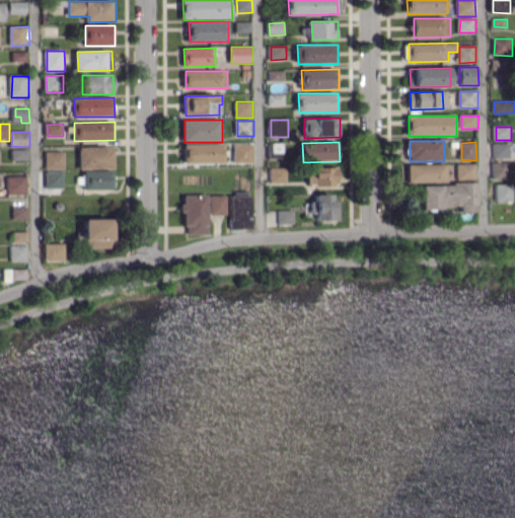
[(511,143),(495,144),(495,158),(511,157),(511,143)]
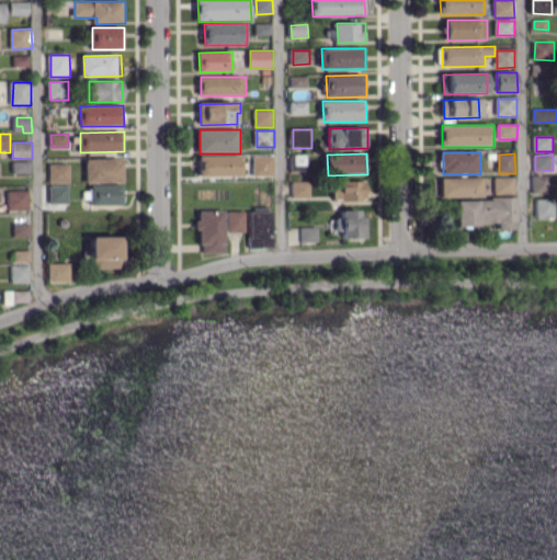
[(201,176),(243,176),(243,156),(201,156),(201,176)]
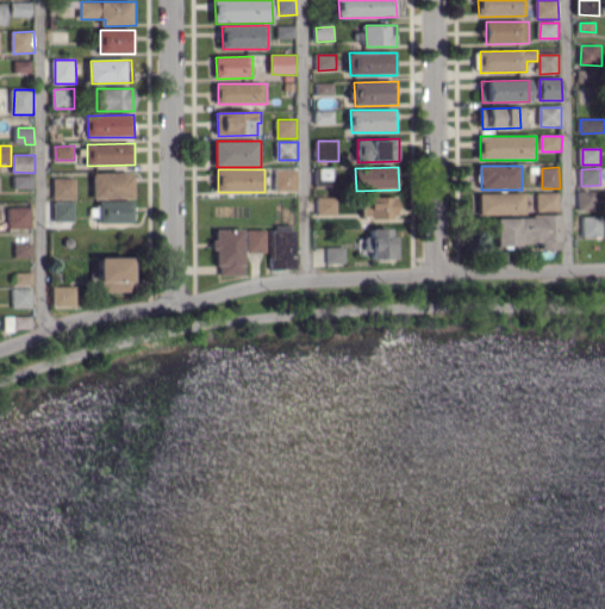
[(299,171),(278,171),(278,192),(299,192),(299,171)]
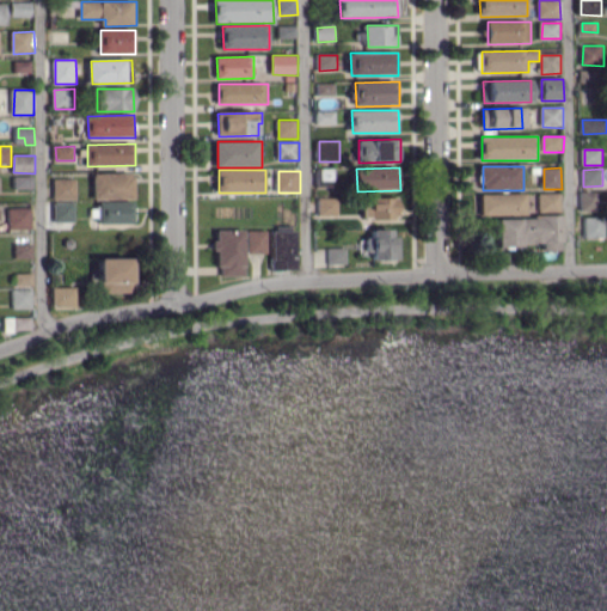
[(96,200),(136,200),(136,173),(94,175),(96,200)]
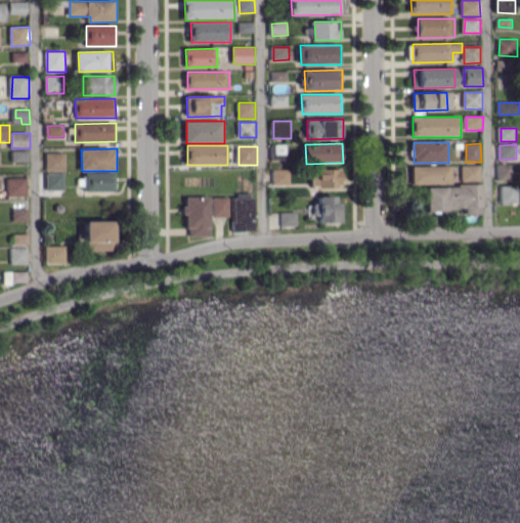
[(30,162),(30,151),(14,151),(14,162),(30,162)]
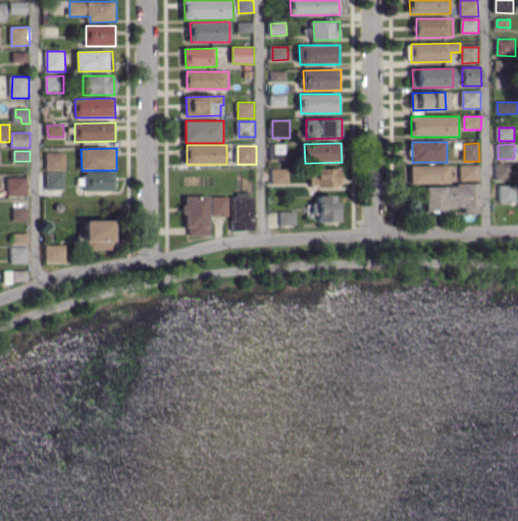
[(66,170),(66,153),(48,153),(48,170),(66,170)]
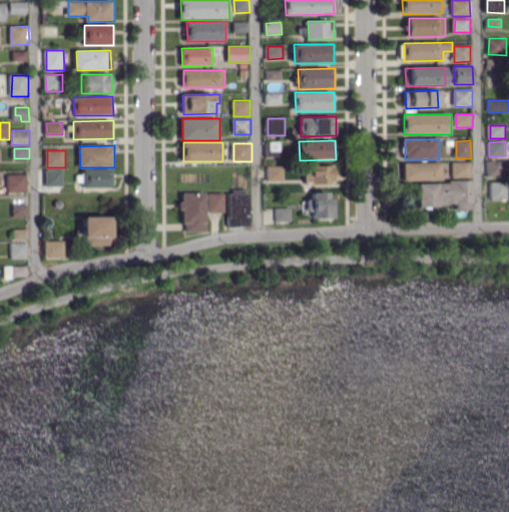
[(489,177),(504,177),(504,161),(489,161),(489,177)]
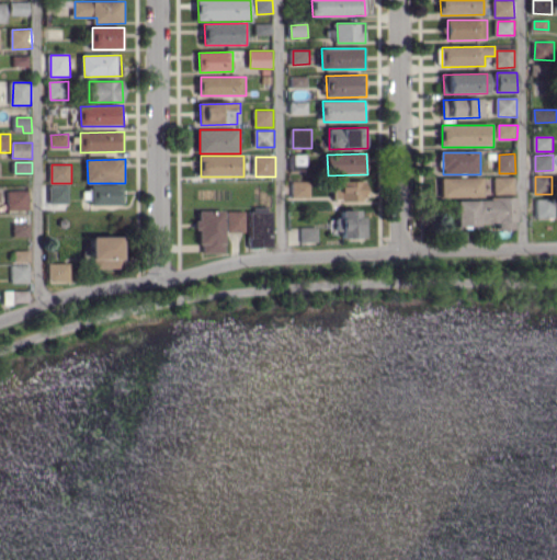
[(443,179),(443,198),(485,197),(485,178),(443,179)]
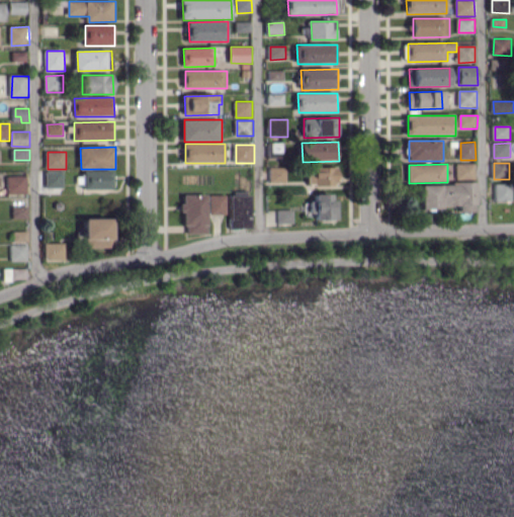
[(477,164),(458,164),(458,180),(477,180),(477,164)]
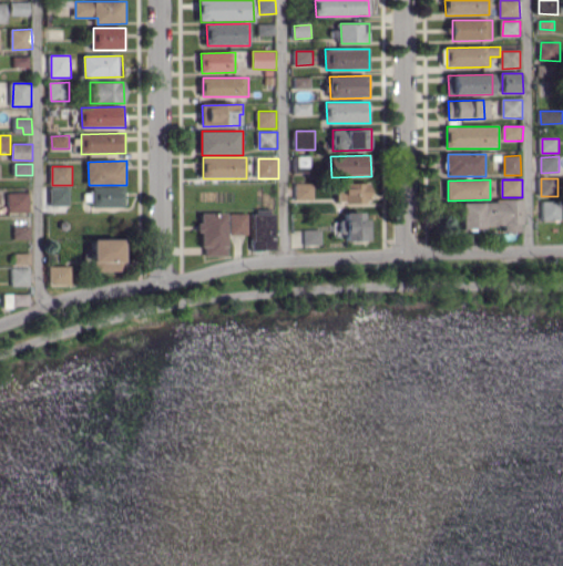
[(370,183),(339,183),(339,204),(370,204),(370,183)]
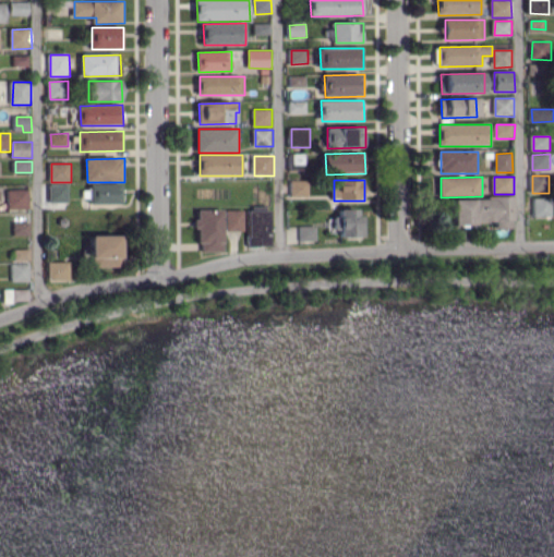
[(310,181),(292,181),(293,197),(311,197),(310,181)]
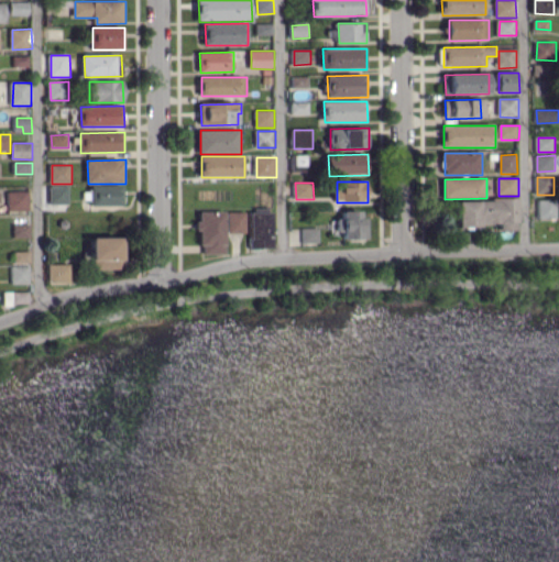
[(70,186),(52,187),(52,205),(70,205),(70,186)]
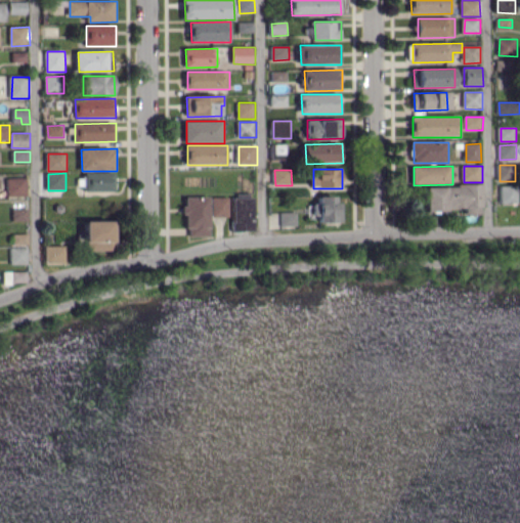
[(117,173),(86,173),(86,191),(117,191),(117,173)]
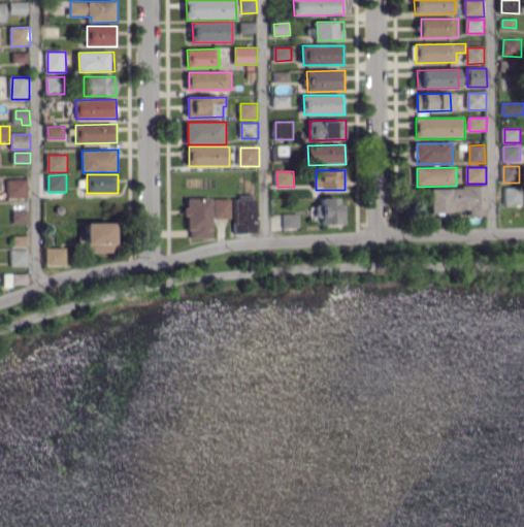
[(29,179),(9,180),(9,198),(29,198),(29,179)]
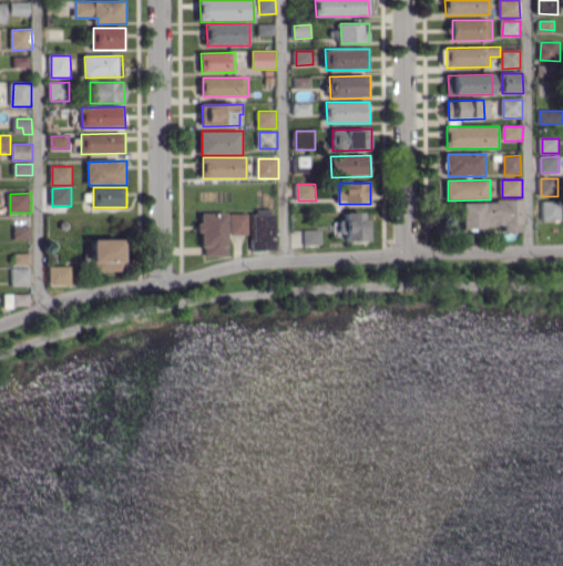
[(463,203),(463,228),(505,227),(505,234),(524,233),(523,201),(463,203)]
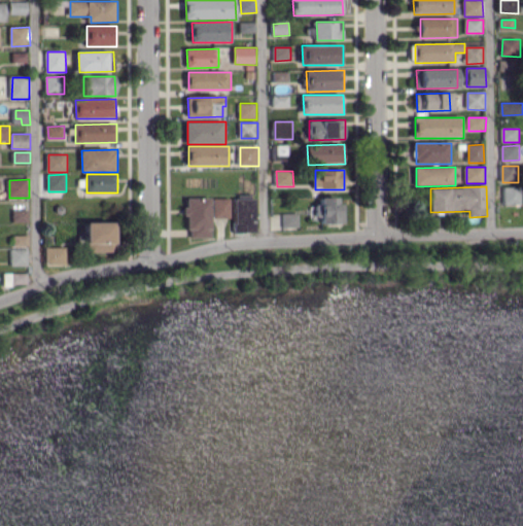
[(522,187),(506,187),(506,205),(522,205),(522,187)]
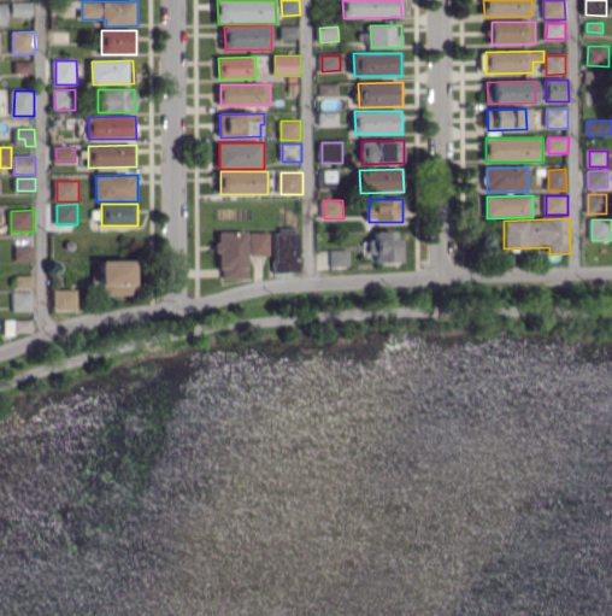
[(301,230),(276,230),(277,273),(302,273),(301,230)]
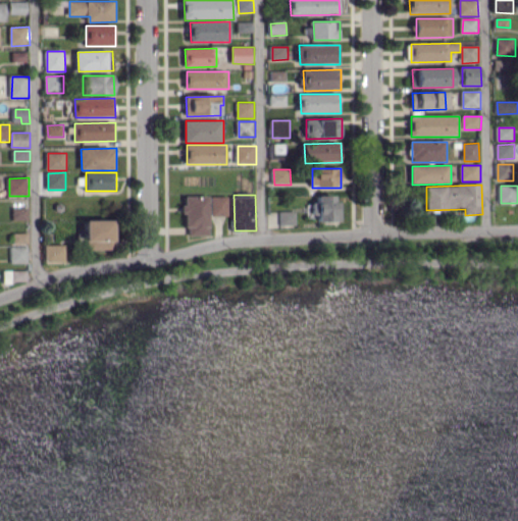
[(341,196),(316,196),(315,215),(320,215),(320,222),(340,222),(341,196)]
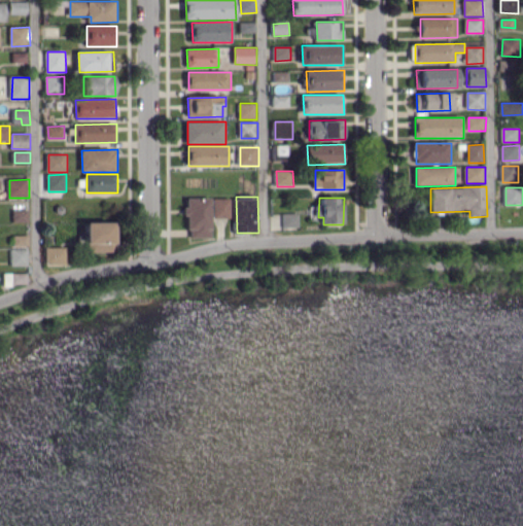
[(189,239),(213,238),(212,199),(188,199),(189,239)]
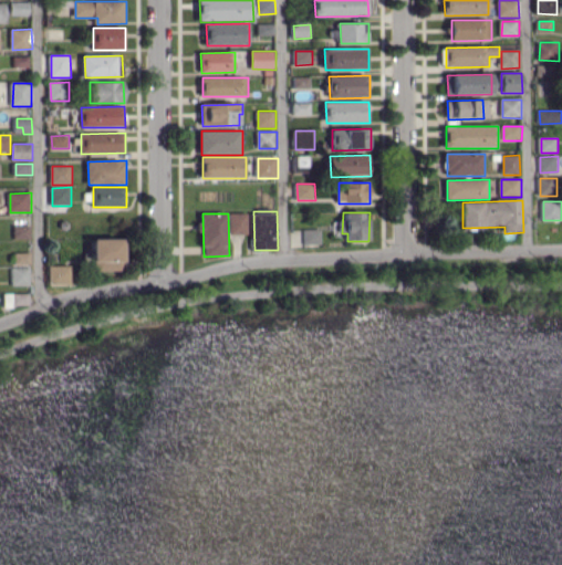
[(231,234),(250,234),(249,213),(231,213),(231,234)]
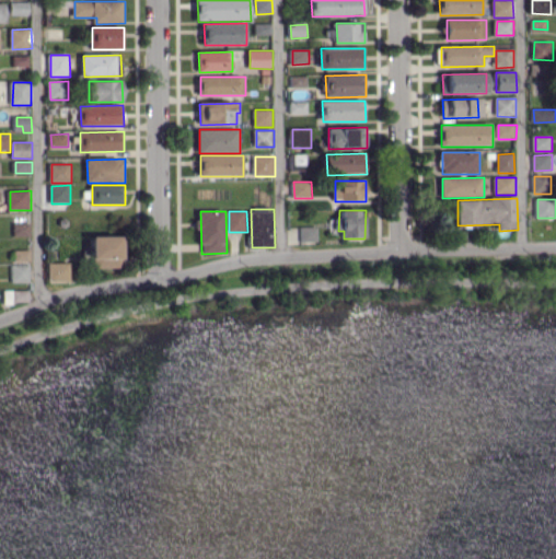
[(16,223),(16,236),(32,236),(32,223),(16,223)]
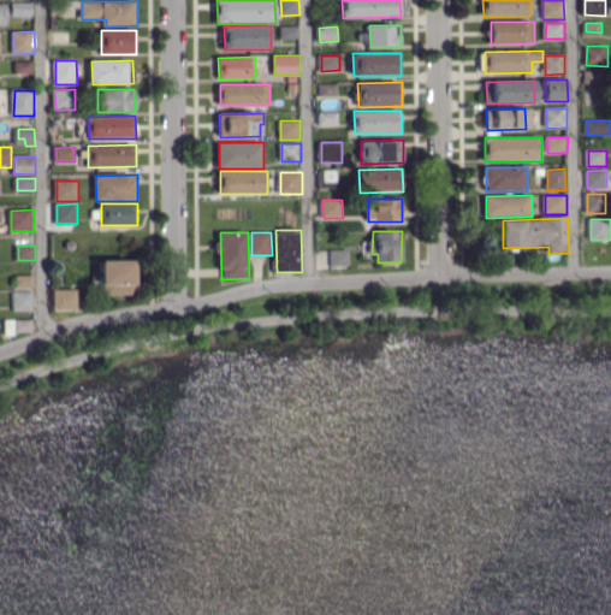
[(351,266),(350,249),(333,250),(333,266),(351,266)]
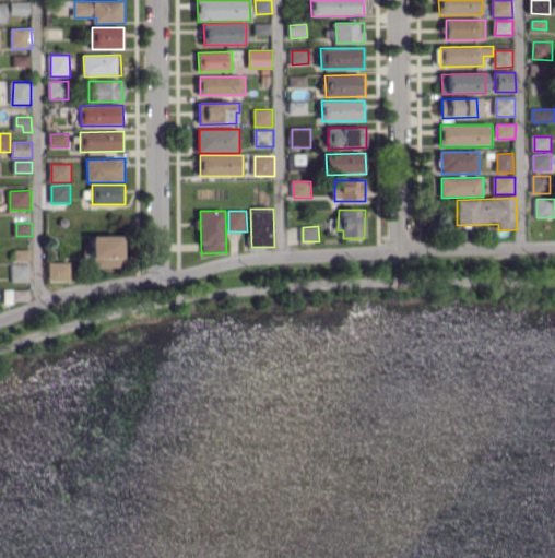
[(121,237),(92,236),(91,259),(96,259),(96,268),(120,269),(121,237)]
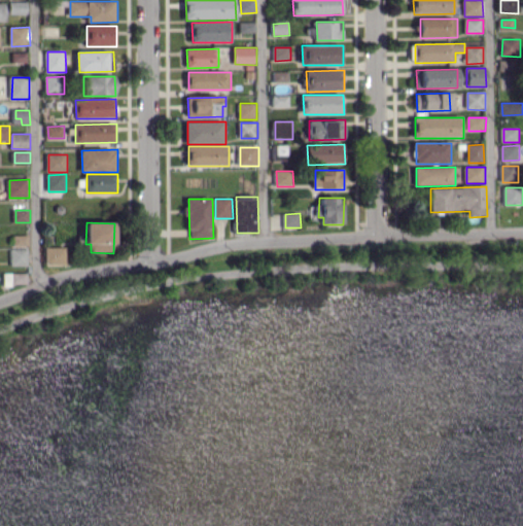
[(30,236),(15,236),(15,246),(30,246),(30,236)]
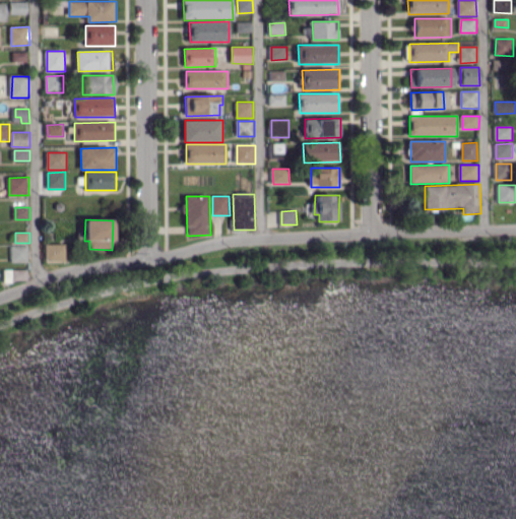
[(67,244),(48,244),(47,261),(66,261),(67,244)]
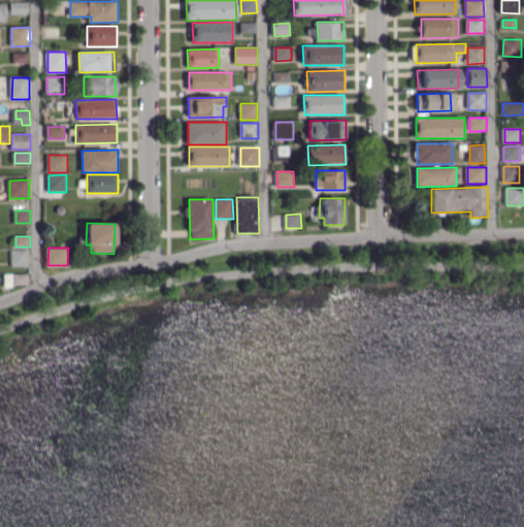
[(30,266),(30,250),(12,250),(12,266),(30,266)]
